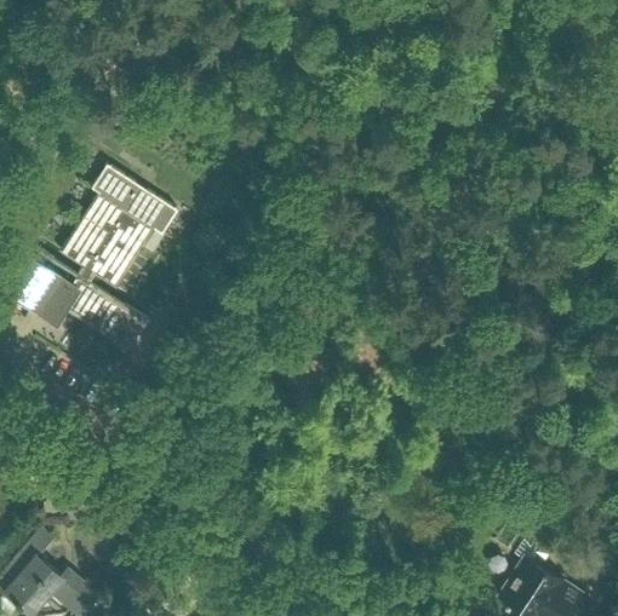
[(144,248),(156,229),(164,234),(178,211),(108,165),(93,188),(99,193),(62,251),(84,266),(79,275),(36,248),(30,258),(35,262),(15,294),(56,321),(67,305),(80,314),(78,316),(130,350),(149,321),(90,282),(96,274),(118,288),(144,247),(144,248)]
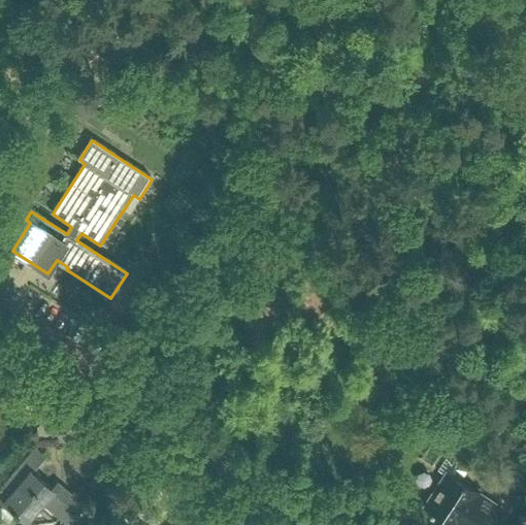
[(0,402),(14,380),(2,371),(0,373),(0,402)]
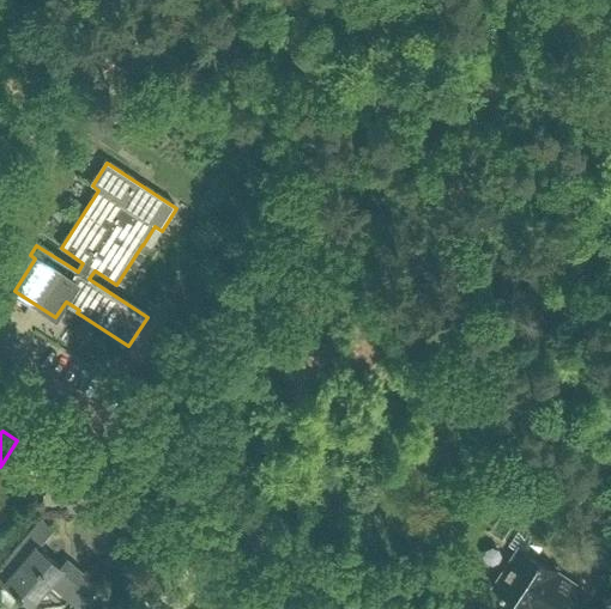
[(68,564),(62,570),(38,549),(54,531),(43,522),(0,571),(0,582),(14,596),(16,595),(23,601),(24,600),(32,607),(52,584),(79,608),(84,608),(100,590),(68,564)]
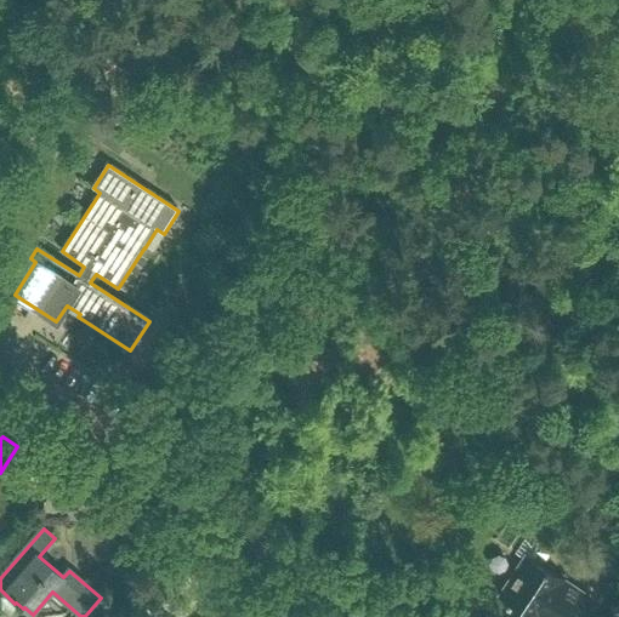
[(581,616),(592,601),(563,582),(563,581),(543,567),(554,552),(529,536),(516,555),(526,561),(501,598),(531,616),(581,616)]
